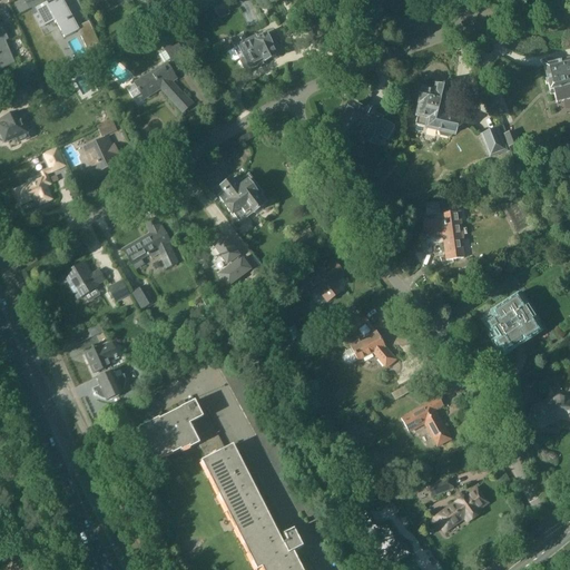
[(65,38),(78,30),(62,0),(61,0),(59,0),(49,7),(47,3),(36,9),(37,10),(38,9),(46,25),(56,20),(65,38)]
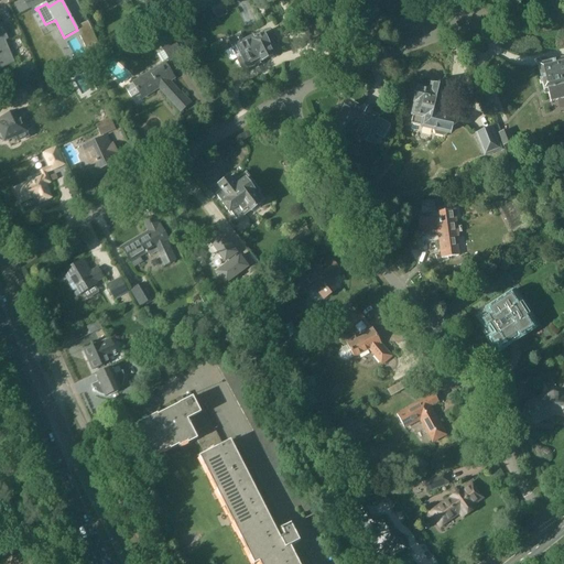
[(202,7),(204,10),(210,8),(214,15),(227,9),(223,0),(218,0),(210,3),(209,2),(202,7)]
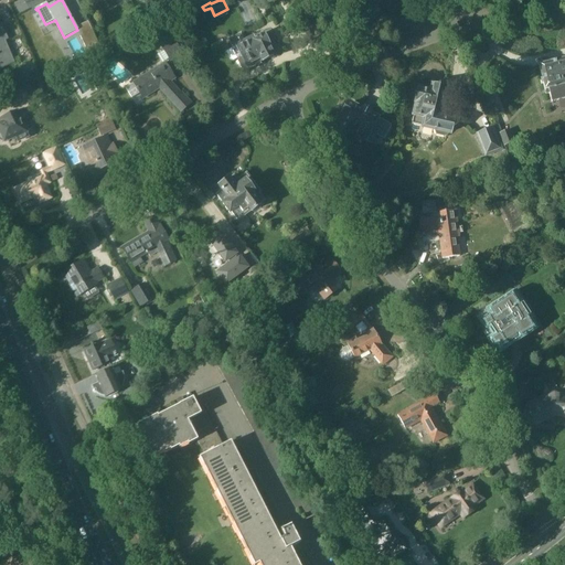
[(158,20),(152,23),(156,30),(162,27),(158,20)]
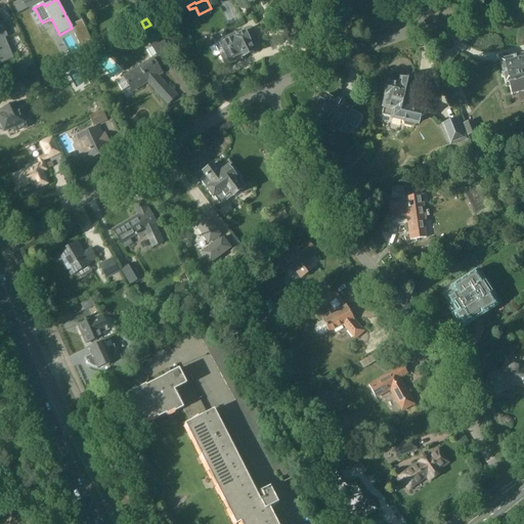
[(2,25),(0,25),(0,63),(13,58),(4,38),(7,36),(2,25)]
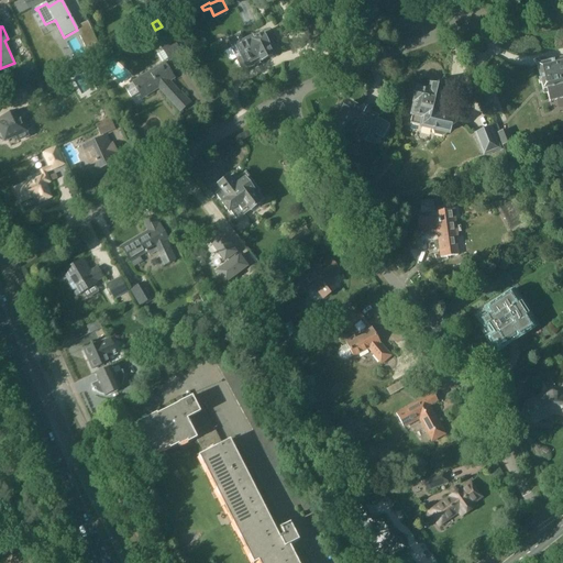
[(99,46),(91,30),(79,35),(87,52),(99,46)]
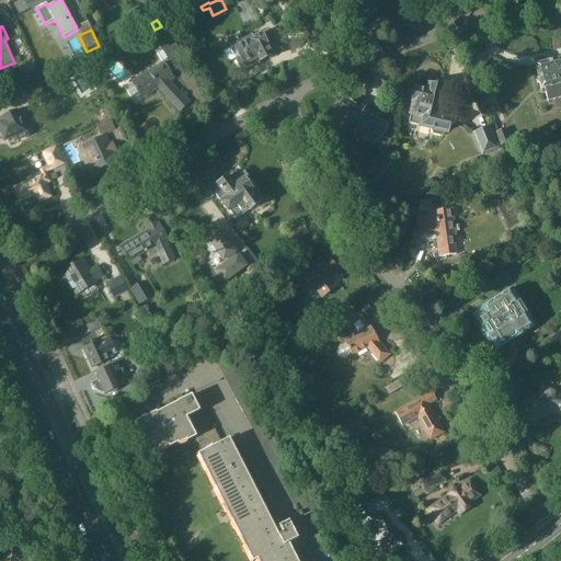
[(275,54),(277,50),(274,44),(271,43),(270,42),(274,39),(268,30),(261,34),(262,35),(253,39),(252,37),(242,43),(239,37),(236,38),(235,36),(227,41),(236,58),(240,68),(242,67),(242,69),(245,67),(245,68),(275,54)]
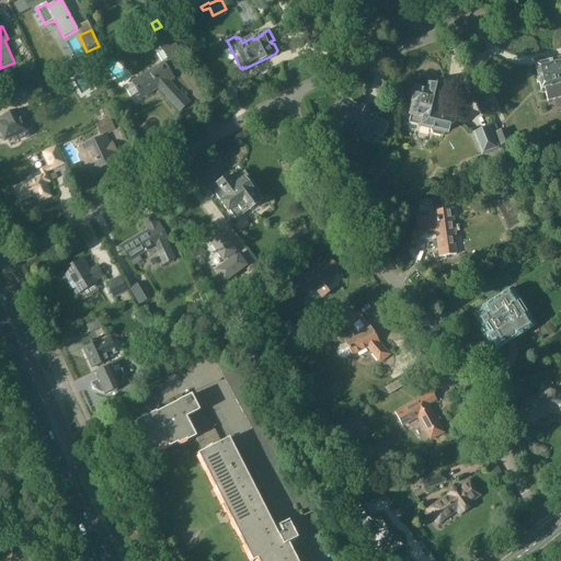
[(170,60),(181,53),(173,39),(161,46),(170,60)]
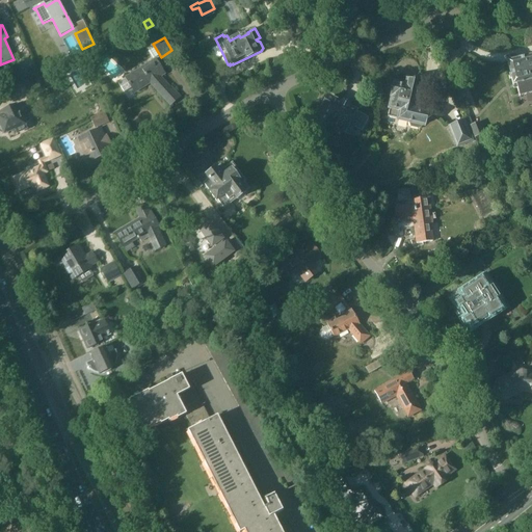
[(520,96),(521,96),(531,92),(531,55),(507,61),(511,76),(509,76),(509,79),(511,78),(514,88),(517,87),(520,96)]
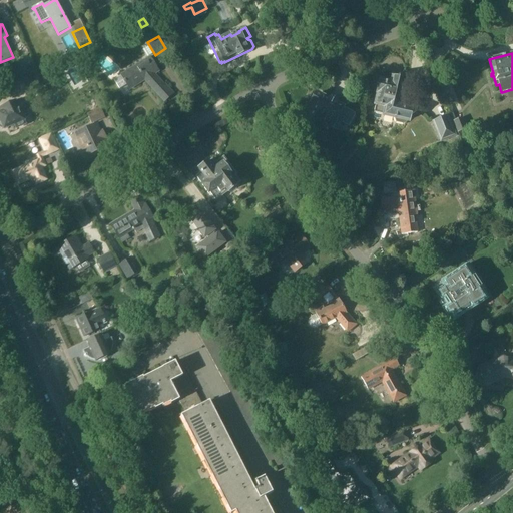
[(121,75),(114,79),(119,88),(127,84),(130,89),(145,79),(164,101),(173,93),(165,84),(164,85),(154,74),(159,71),(150,57),(121,75)]
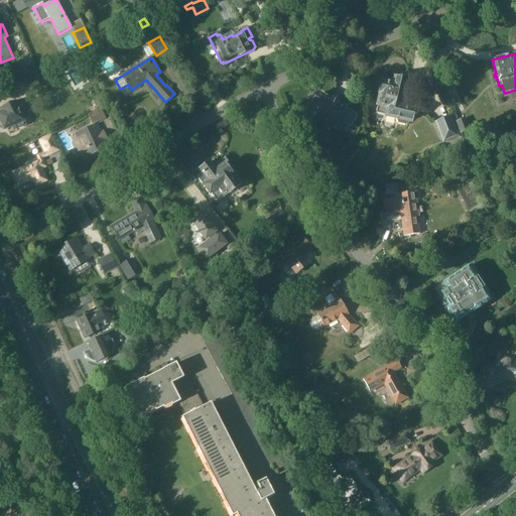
[(28,93),(42,85),(39,78),(24,85),(28,93)]
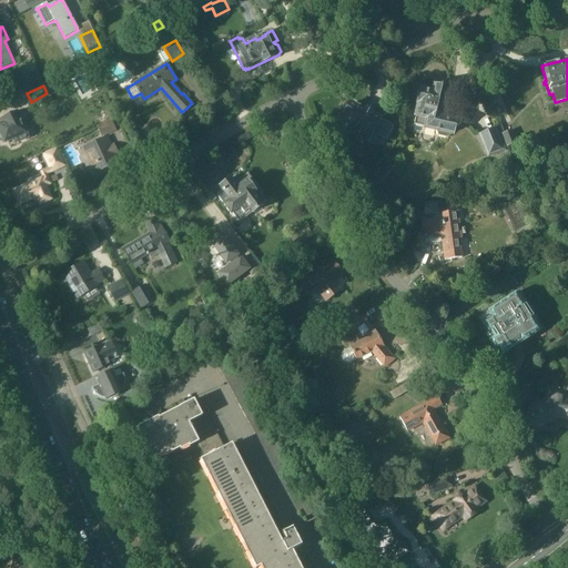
[(445,90),(435,88),(433,90),(426,88),(423,90),(422,93),(418,93),(417,99),(421,100),(414,125),(438,131),(439,135),(447,137),(449,133),(453,134),(456,120),(442,117),(447,94),(445,90)]
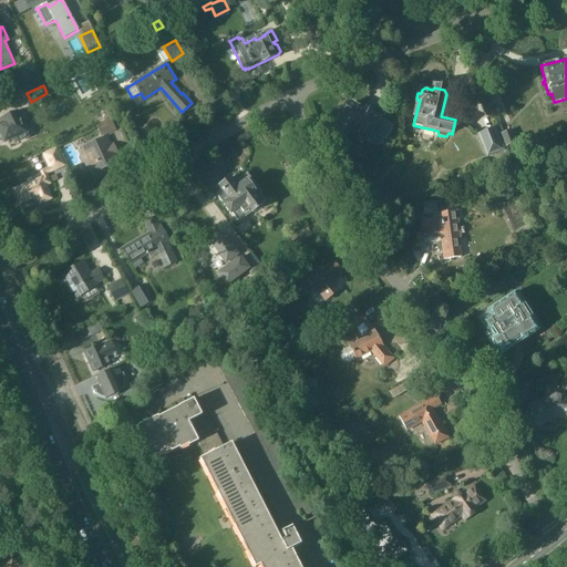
[(373,144),(377,136),(385,140),(392,127),(388,125),(389,124),(385,123),(385,122),(371,114),(372,112),(371,110),(368,109),(367,109),(366,111),(362,110),(363,109),(358,106),(358,107),(352,104),(350,104),(346,113),(342,114),(337,124),(343,127),(342,129),(343,130),(344,133),(348,135),(352,134),(353,135),(353,134),(373,144)]
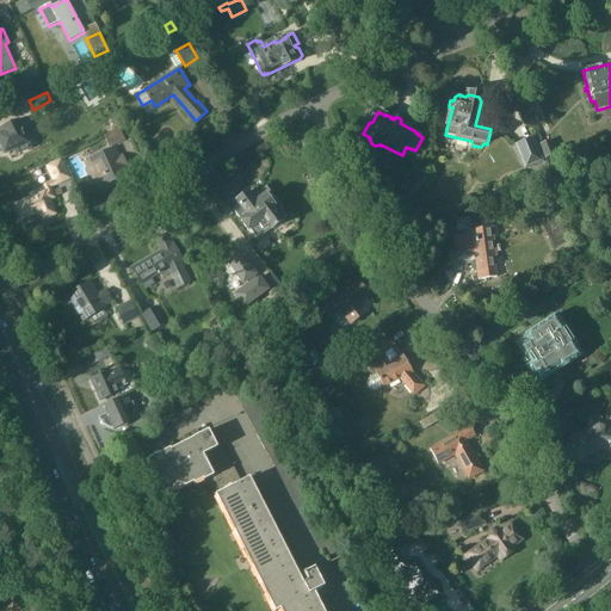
[(0,152),(1,153),(2,153),(4,153),(5,153),(6,153),(6,154),(18,148),(20,152),(31,147),(29,142),(36,139),(26,117),(2,128),(5,133),(0,134),(0,140),(1,143),(0,143),(0,152)]
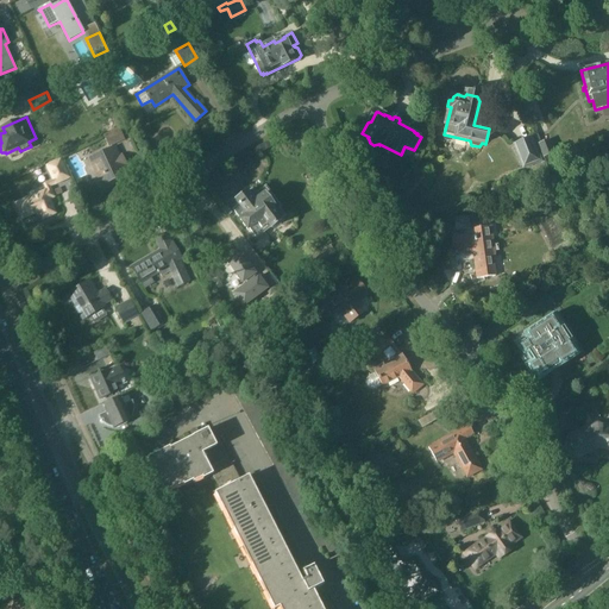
[(104,136),(108,148),(125,140),(119,129),(104,136)]
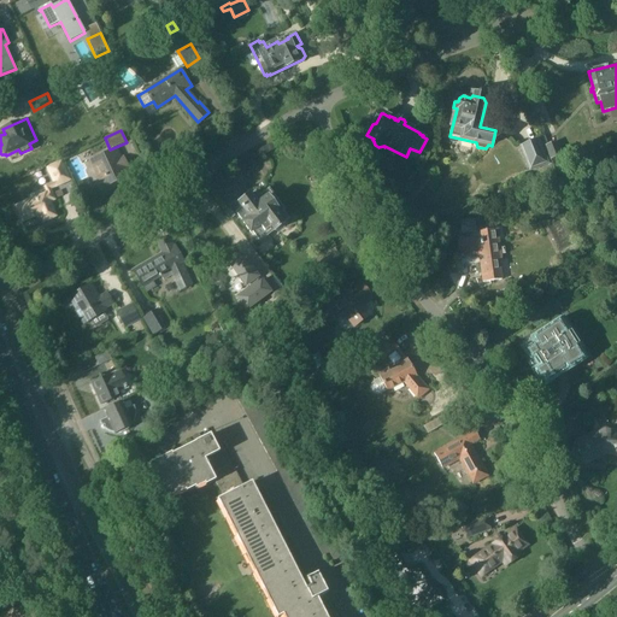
[(539,141),(522,147),(527,160),(534,158),(538,166),(547,163),(539,141)]
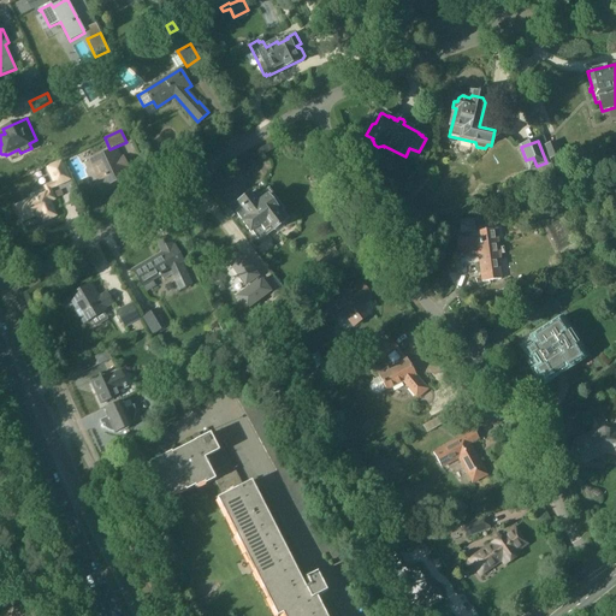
[(544,147),(549,160),(561,155),(556,142),(544,147)]
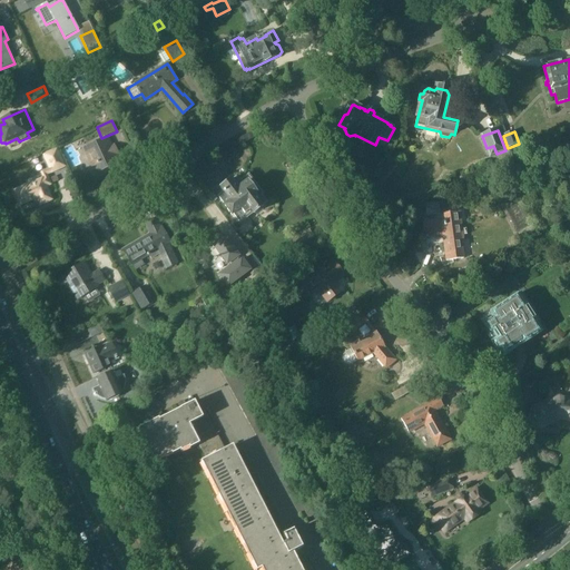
[(101,172),(119,163),(107,137),(85,148),(92,166),(98,164),(101,172)]
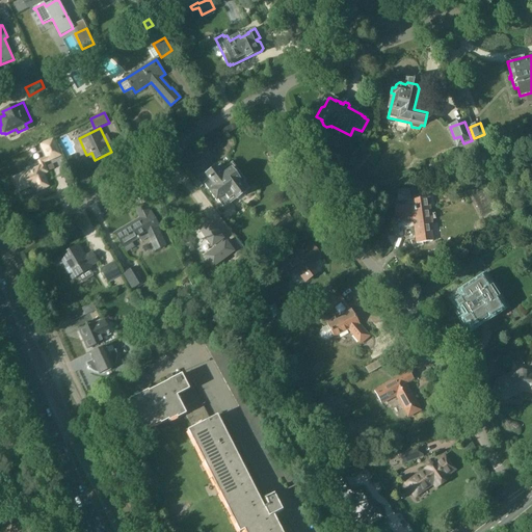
[(48,173),(45,164),(62,156),(53,137),(40,143),(46,158),(38,161),(41,166),(15,178),(21,191),(35,184),(38,191),(49,187),(44,174),(48,173)]
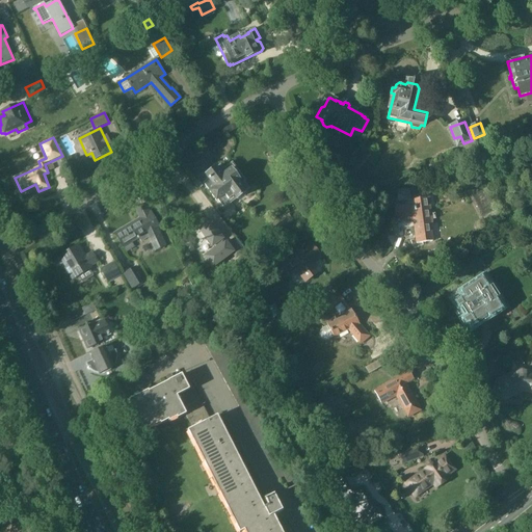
[(210,179),(205,183),(211,191),(210,192),(217,201),(224,194),(229,200),(230,200),(235,195),(237,200),(246,192),(238,182),(240,180),(239,179),(232,169),(222,176),(216,167),(207,175),(210,179)]
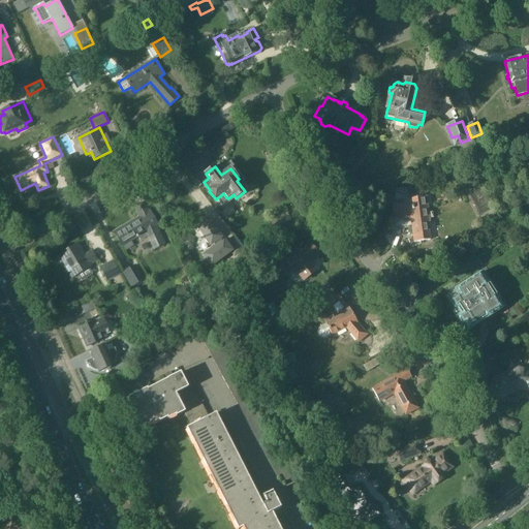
[(414,242),(431,240),(429,222),(431,222),(427,196),(412,198),(412,206),(394,204),(393,217),(411,220),(414,242)]
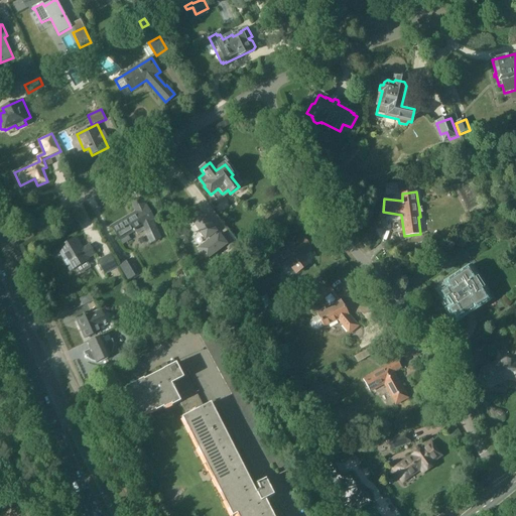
[(128,218),(112,227),(120,240),(128,235),(135,231),(135,232),(137,235),(144,231),(150,244),(161,239),(156,227),(143,199),(133,204),(138,214),(138,215),(136,216),(135,215),(129,218),(128,218)]
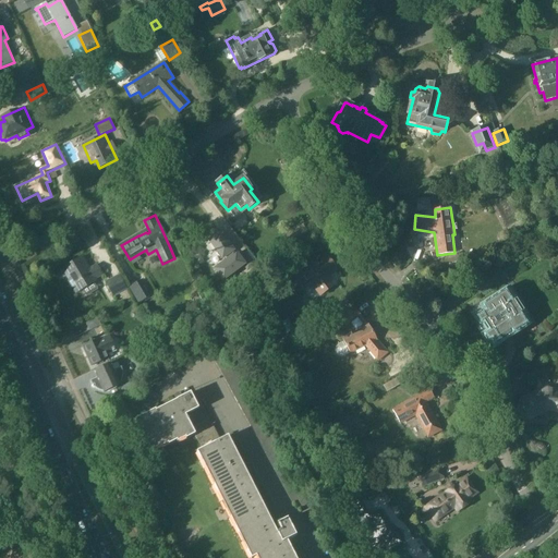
[(302,226),(286,237),(292,247),(308,238),(302,226)]
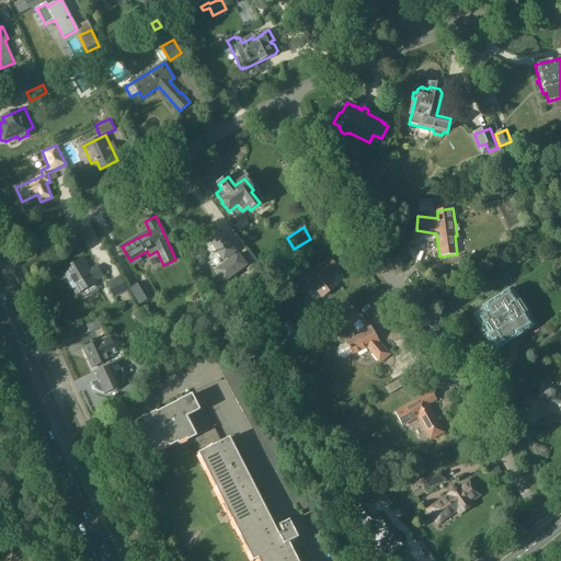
[(235,251),(221,233),(210,241),(224,260),(226,258),(229,262),(216,271),(224,282),(245,266),(249,272),(256,266),(249,255),(242,261),(238,255),(236,256),(232,253),(235,251)]
